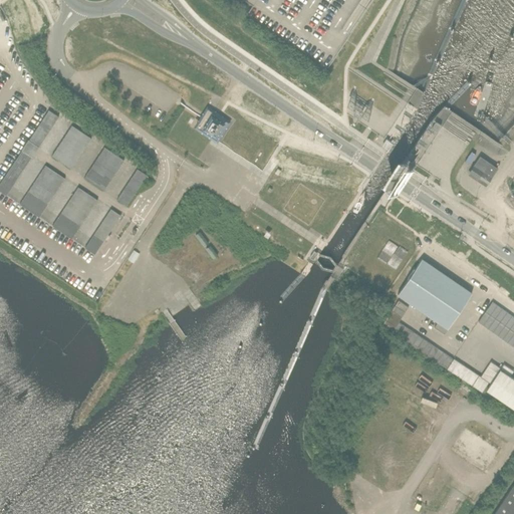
[(48,109),(45,114),(55,120),(58,116),(48,109)]
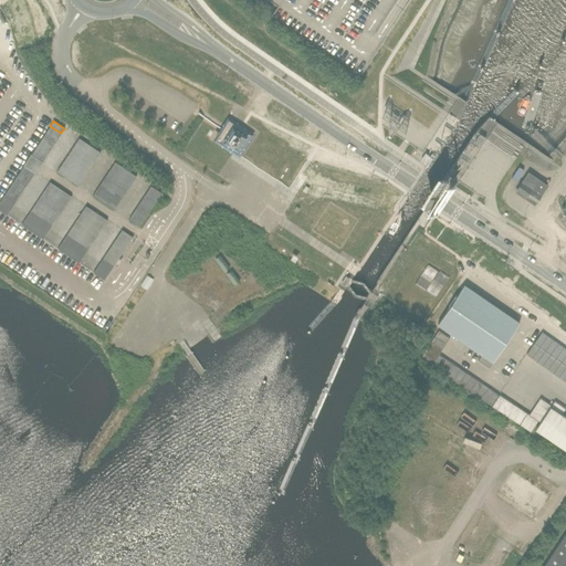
[(289,186),(301,167),(255,136),(232,121),(230,125),(229,125),(226,129),(222,127),(216,137),(240,154),(243,155),(289,186)]
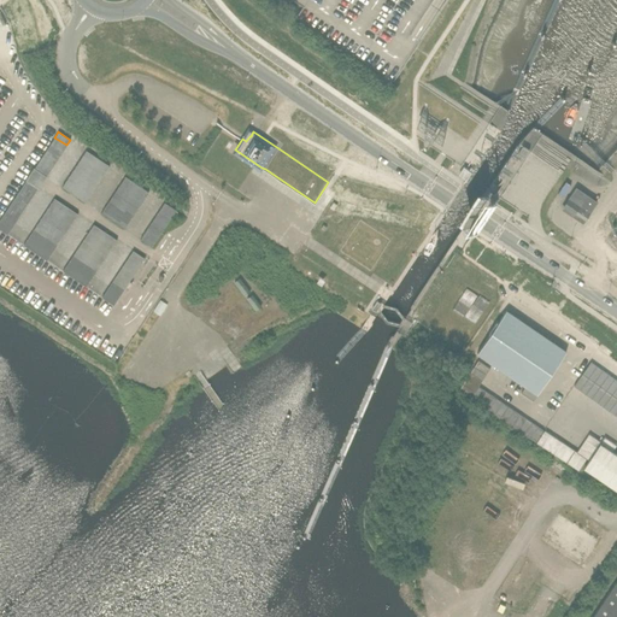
[(54,137),(51,142),(63,150),(66,145),(54,137)]
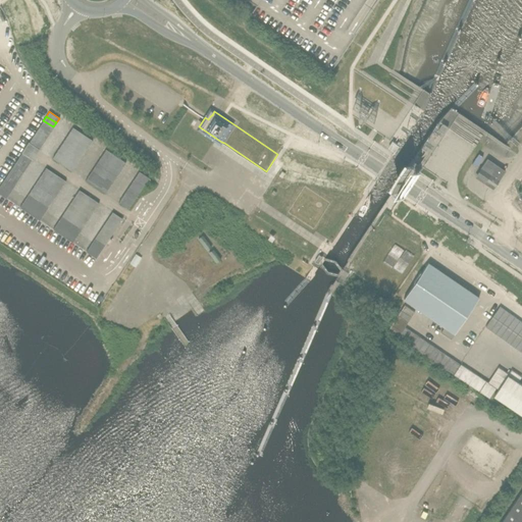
[(43,120),(40,124),(50,132),(53,126),(43,120)]
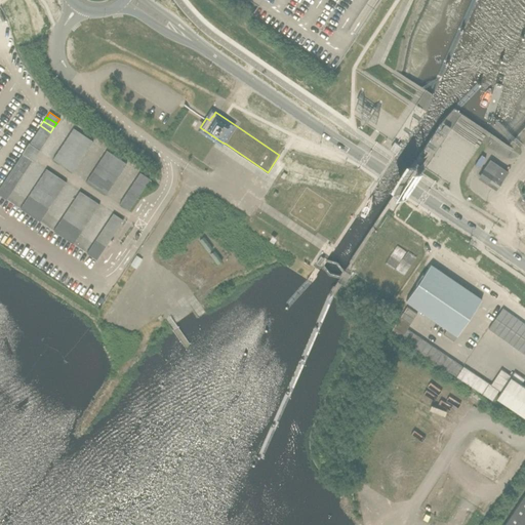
[(445,124),(440,130),(446,133),(450,127),(445,124)]
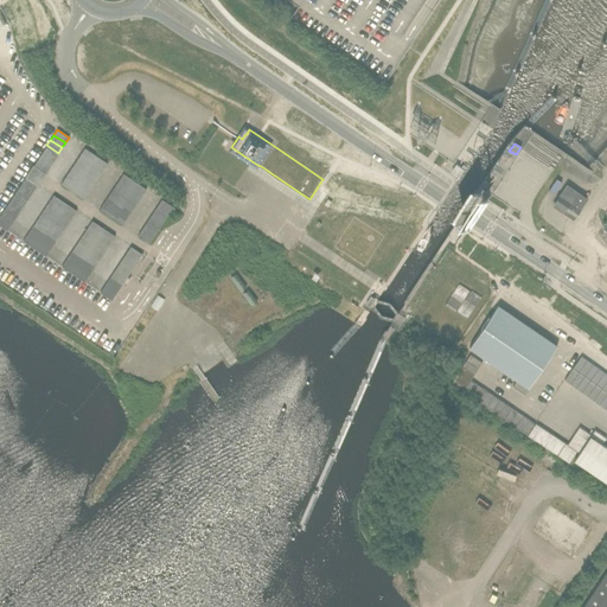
[(46,145),(43,151),(55,158),(58,153),(46,145)]
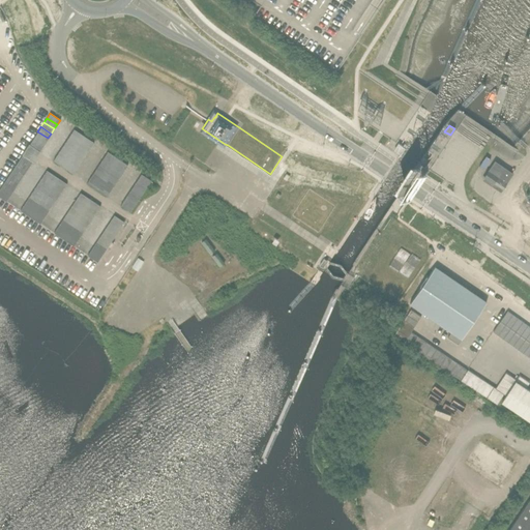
[(84,136),(74,128),(70,134),(81,140),(84,136)]
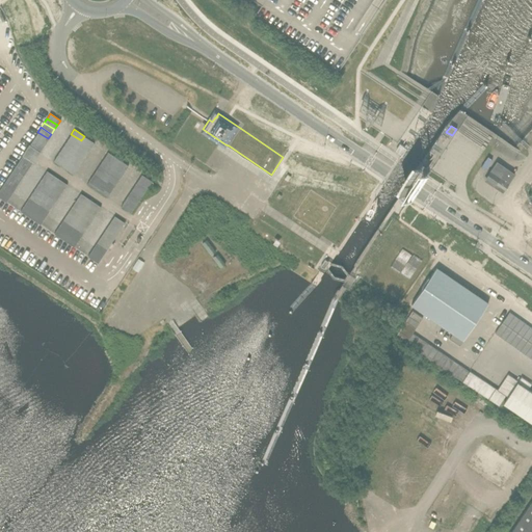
[(37,132),(35,136),(45,142),(48,138),(37,132)]
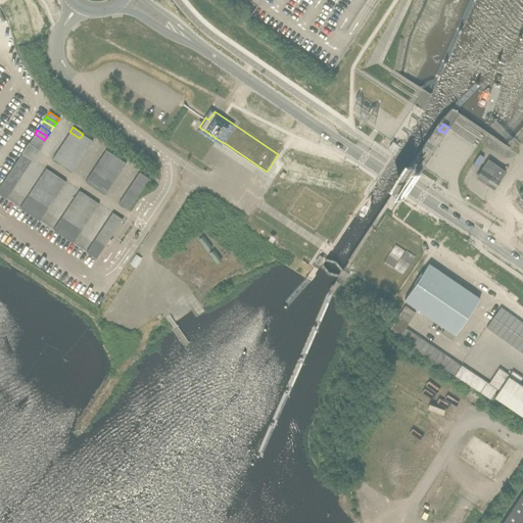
[(80,138),(69,132),(66,136),(77,143),(80,138)]
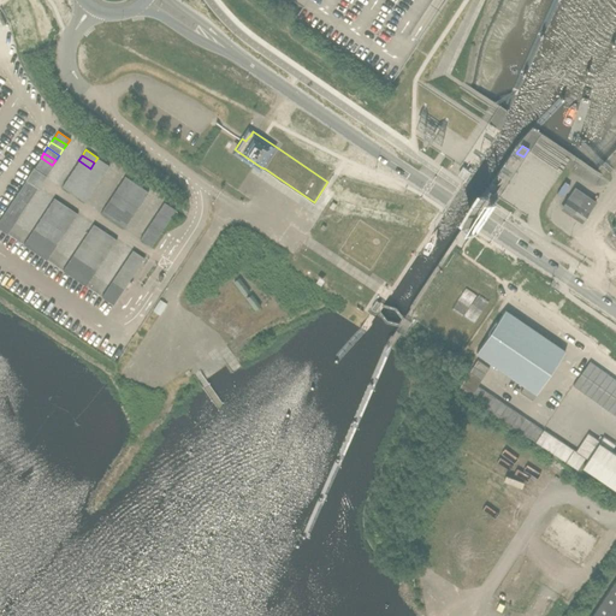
[(41,158),(37,163),(48,171),(52,165),(41,158)]
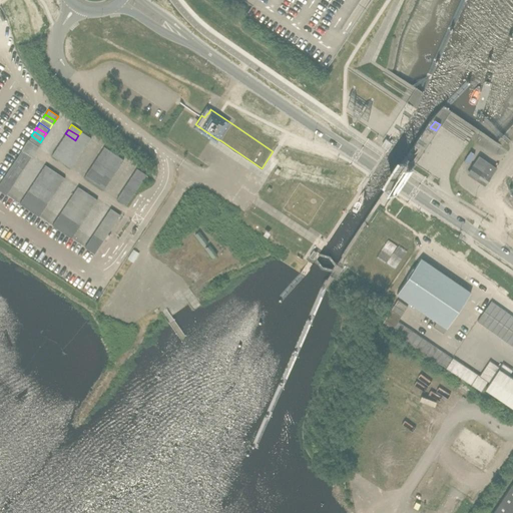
[(90,137),(81,131),(78,135),(87,142),(90,137)]
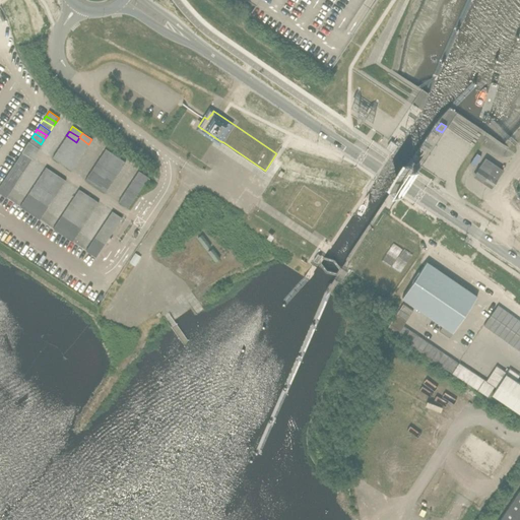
[(76,142),(66,135),(63,139),(73,146),(76,142)]
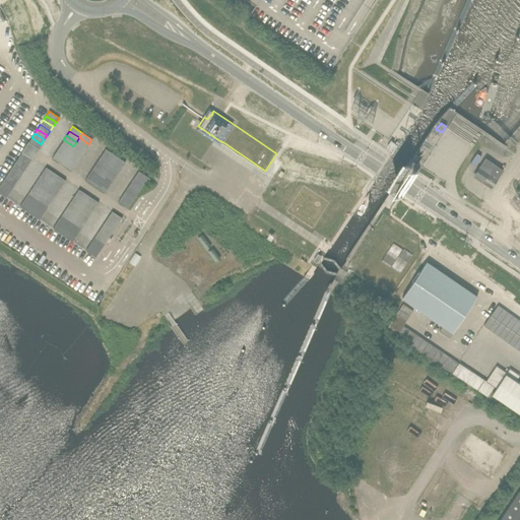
[(28,141),(38,148),(41,144),(31,137),(28,141)]
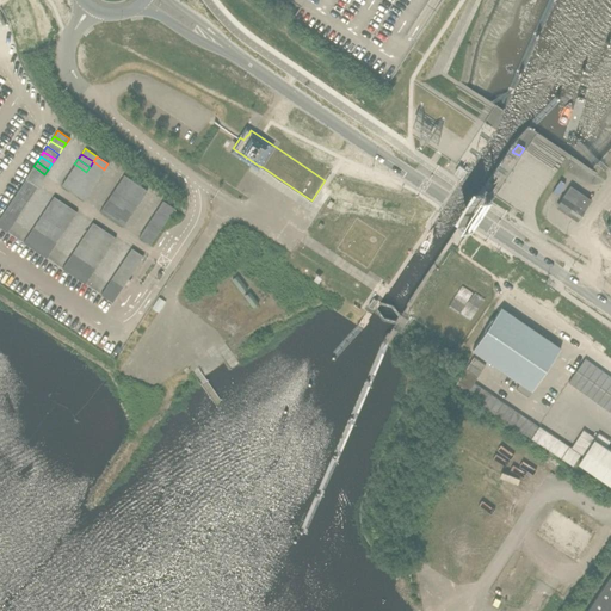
[(104,170),(93,161),(90,167),(100,174),(104,170)]
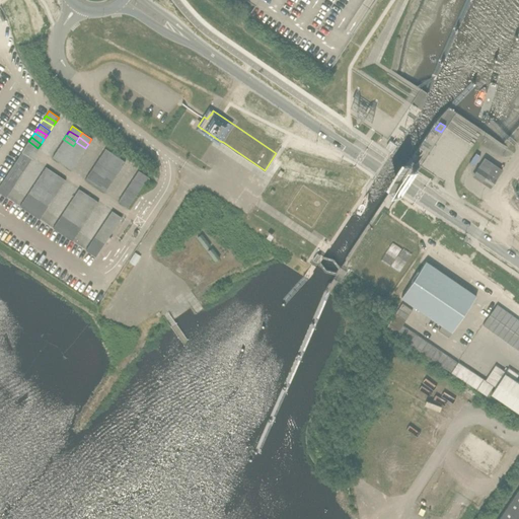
[(73,146),(63,139),(60,144),(70,150),(73,146)]
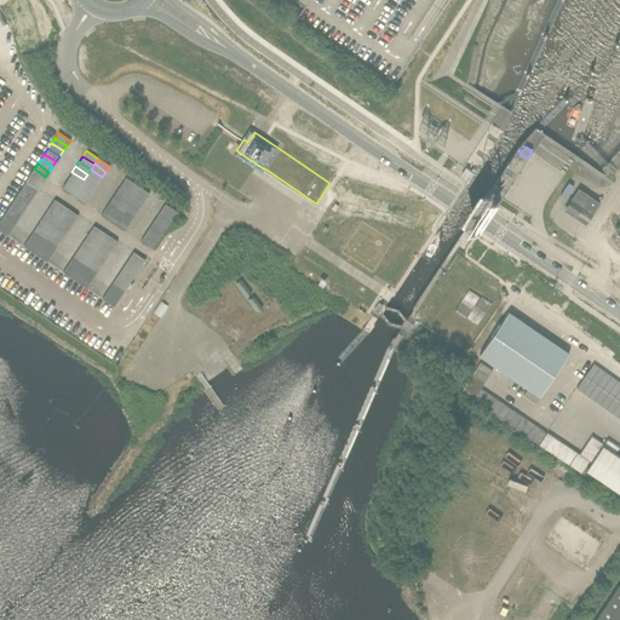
[(460,174),(469,181),(474,172),(466,167),(460,174)]
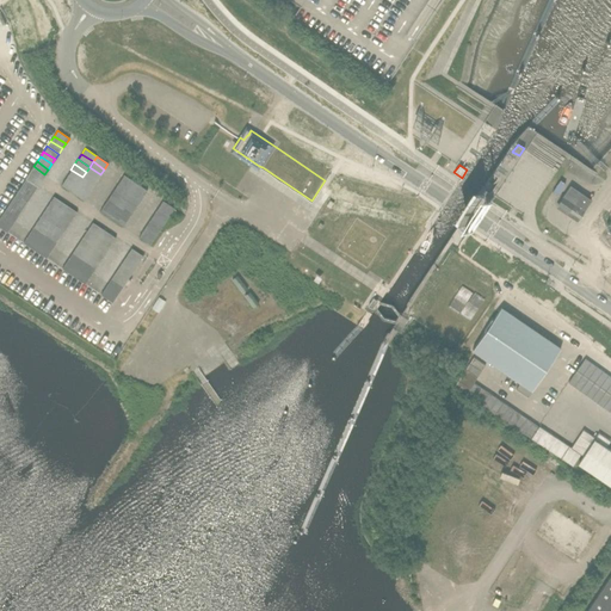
[(34,166),(32,166),(29,172),(41,180),(45,174),(44,174),(34,166)]
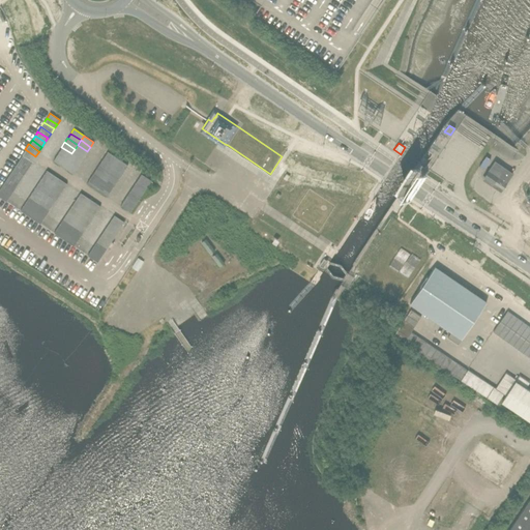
[(87,151),(78,145),(75,149),(84,155),(87,151)]
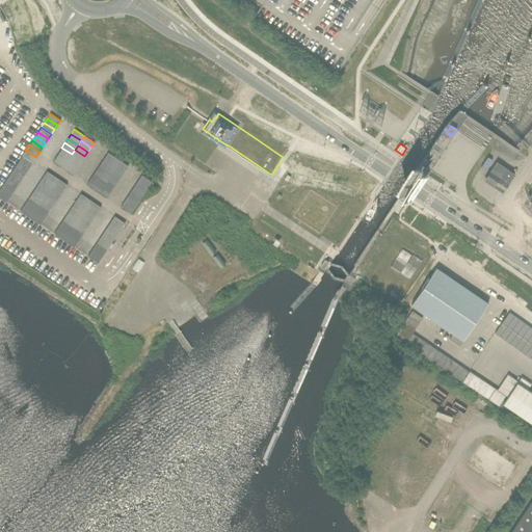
[(72,154),(61,148),(58,152),(69,159),(72,154)]
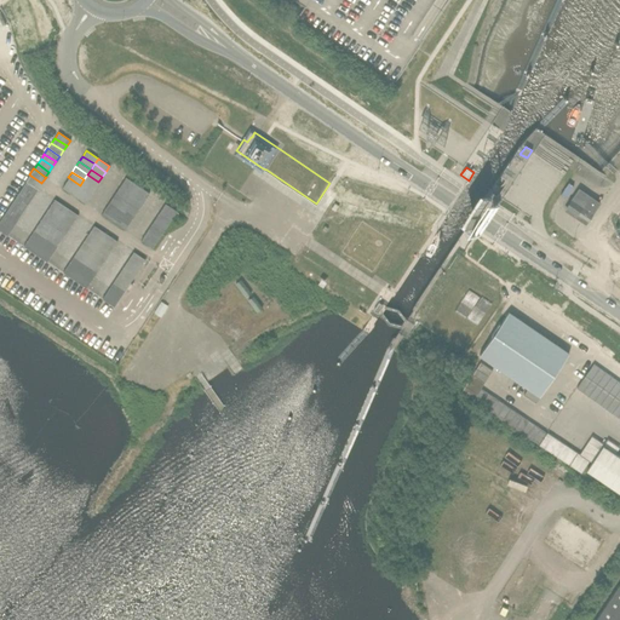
[(41,183),(29,174),(26,179),(27,181),(38,188),(41,183)]
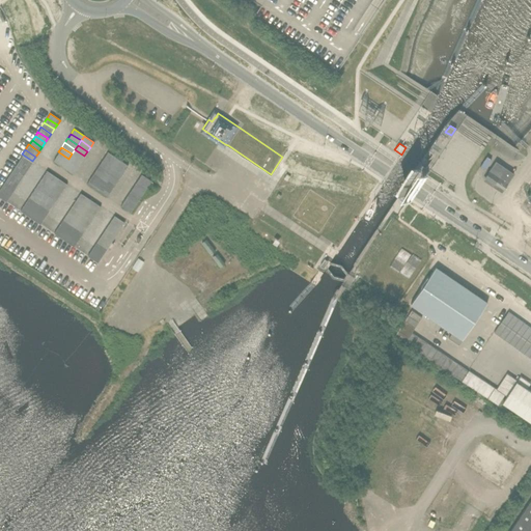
[(84,156),(75,149),(72,154),(82,161),(84,156)]
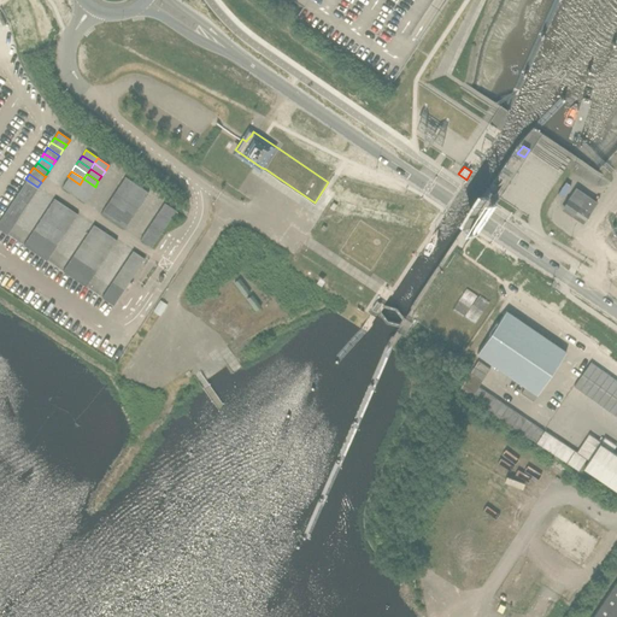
[(80,184),(68,176),(64,181),(76,189),(80,184)]
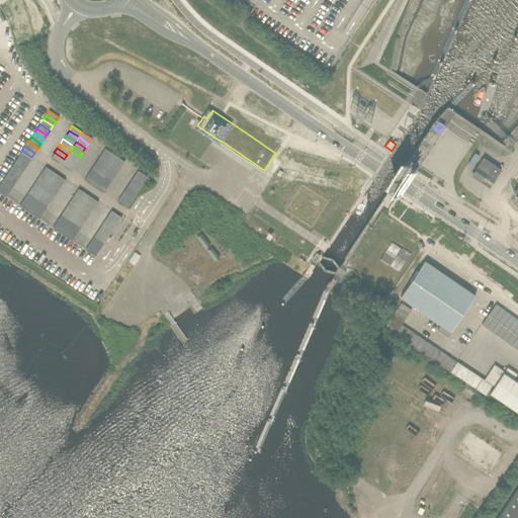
[(114,155),(104,148),(102,153),(111,159),(114,155)]
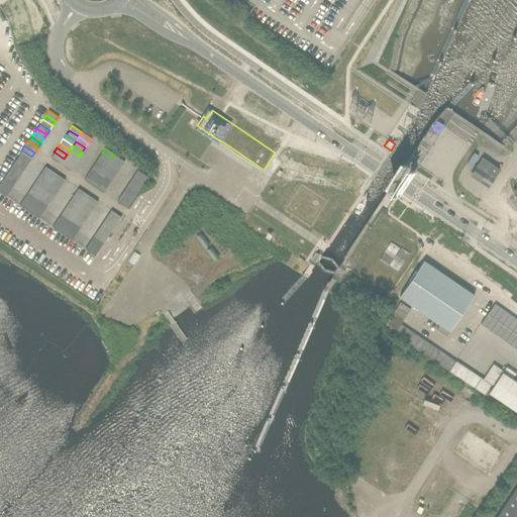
[(80,157),(70,149),(67,154),(77,161),(80,157)]
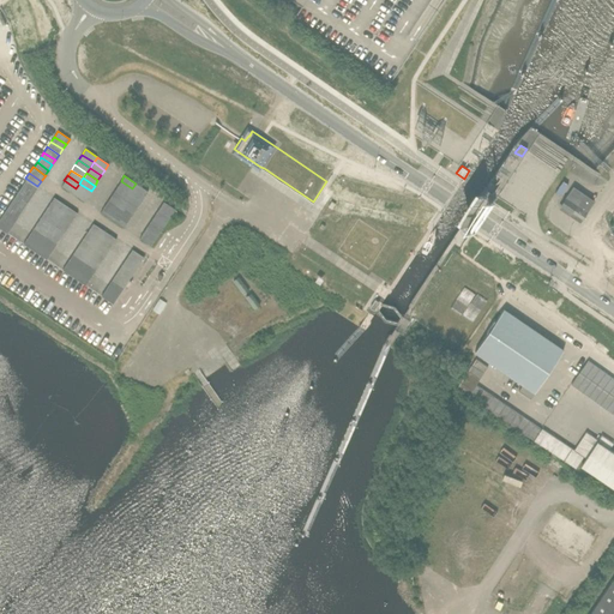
[(26,179),(23,184),(34,192),(37,186),(26,179)]
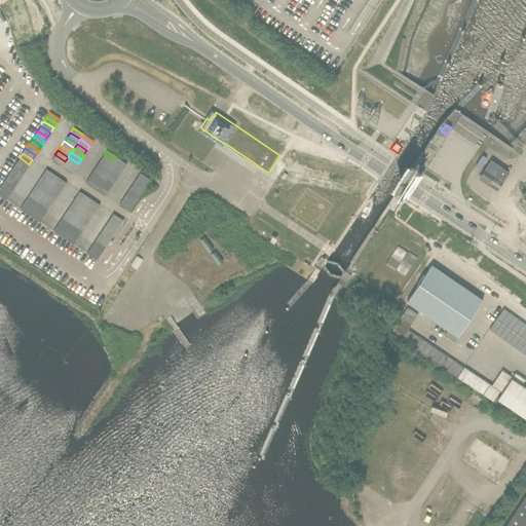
[(65,161),(54,154),(52,159),(62,165),(65,161)]
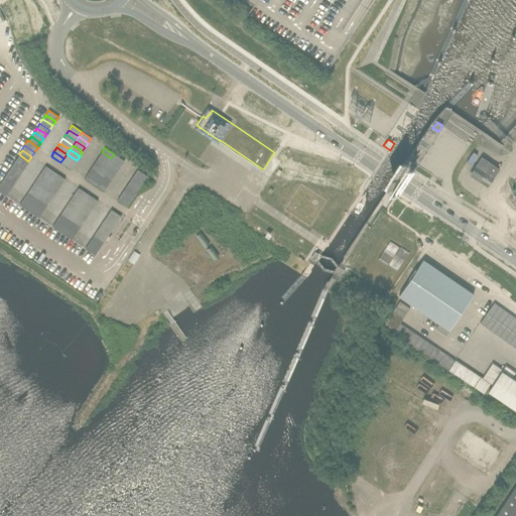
[(111,158),(102,152),(99,156),(108,162),(111,158)]
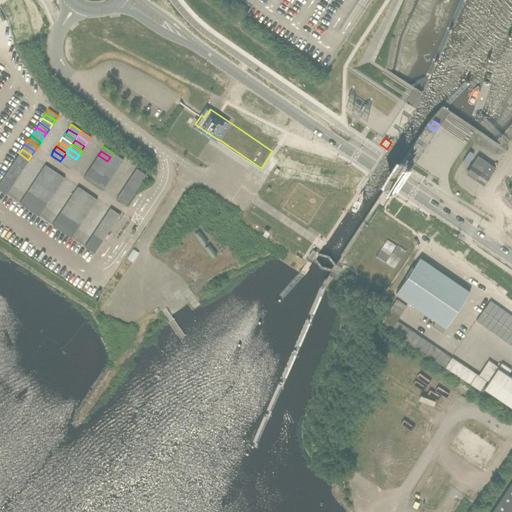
[(19,153),(16,158),(25,164),(28,160),(19,153)]
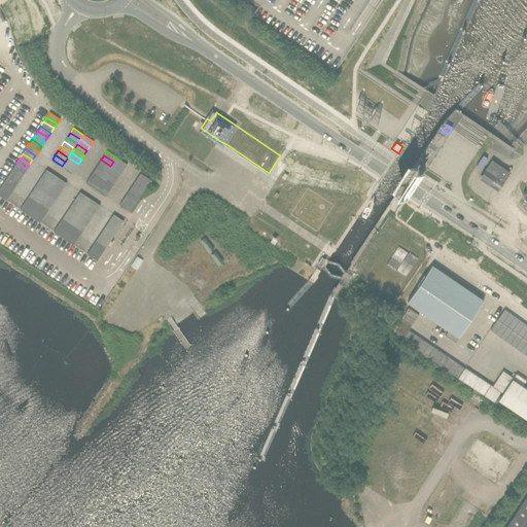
[(78,164),(68,157),(65,162),(75,168),(78,164)]
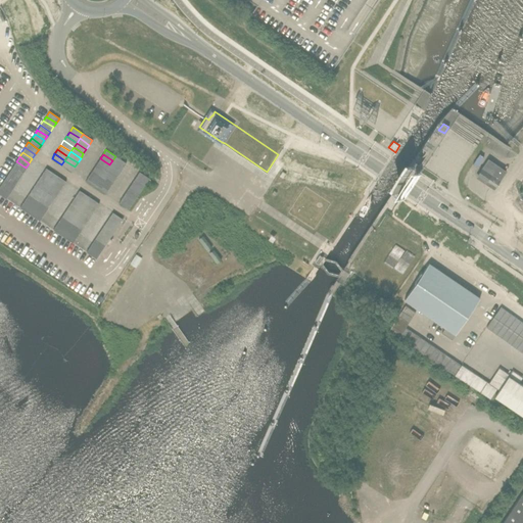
[(126,162),(115,156),(112,160),(123,167),(126,162)]
